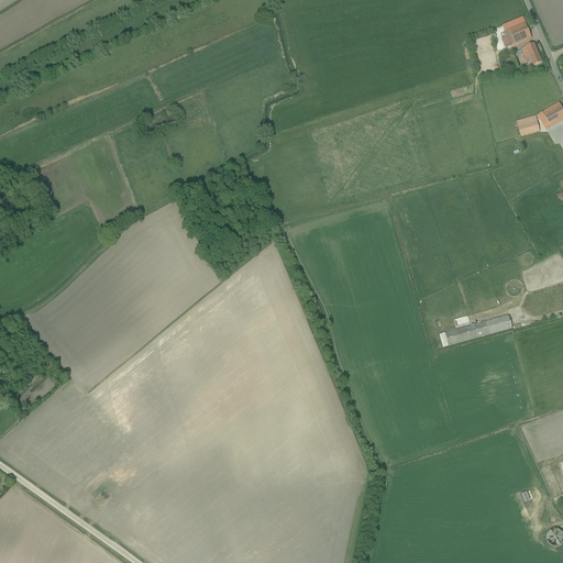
[(525,22),(504,31),(506,37),(501,39),(505,48),(531,37),(525,22)]
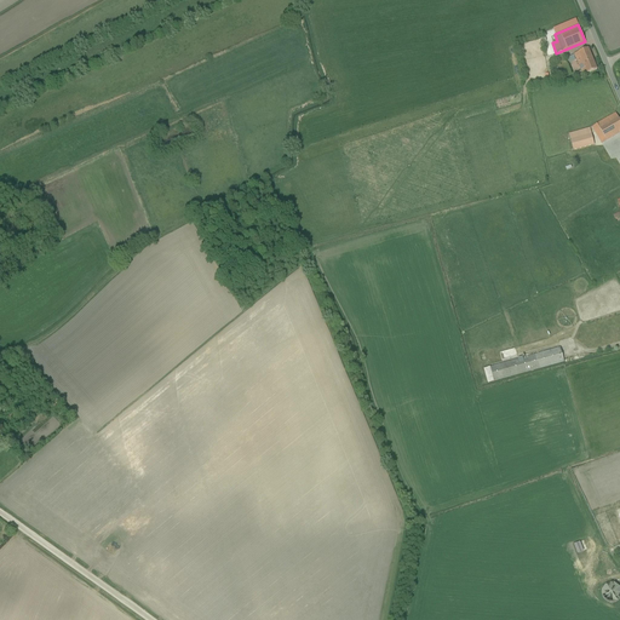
[(583,75),(597,69),(589,49),(574,55),(574,56),(573,57),(574,59),(575,61),(577,61),(583,75)]
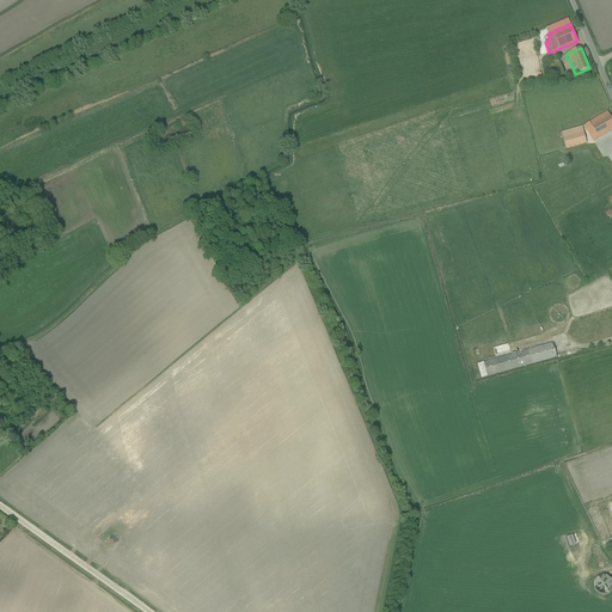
[(611,118),(607,112),(585,126),(594,142),(611,132),(611,118)]
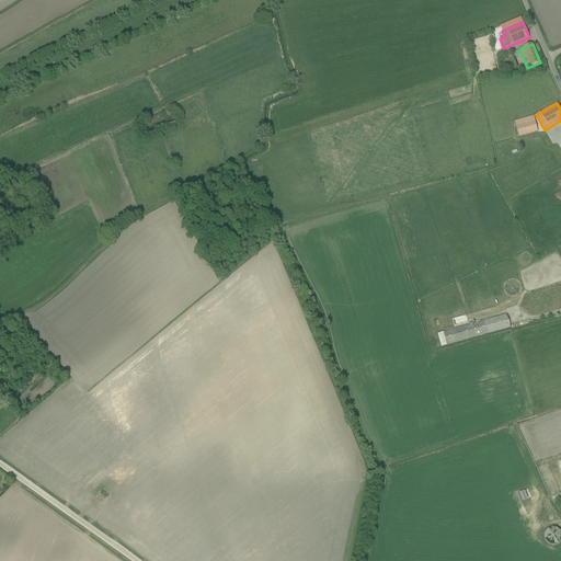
[(534,116),(514,122),(519,137),(538,132),(534,116)]
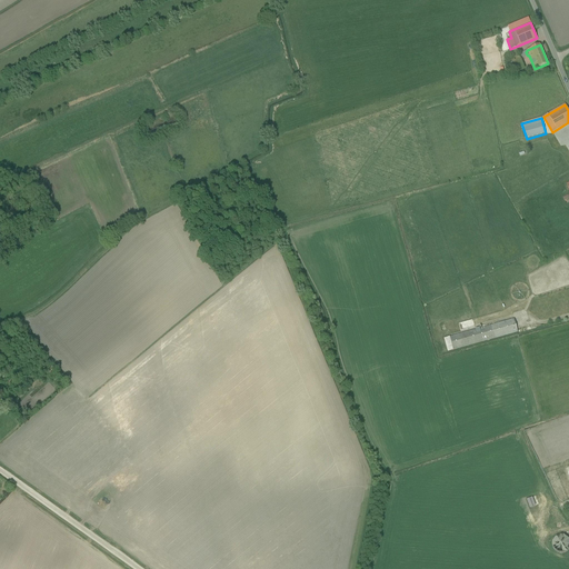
[(445,337),(448,349),(518,331),(515,319),(445,337)]
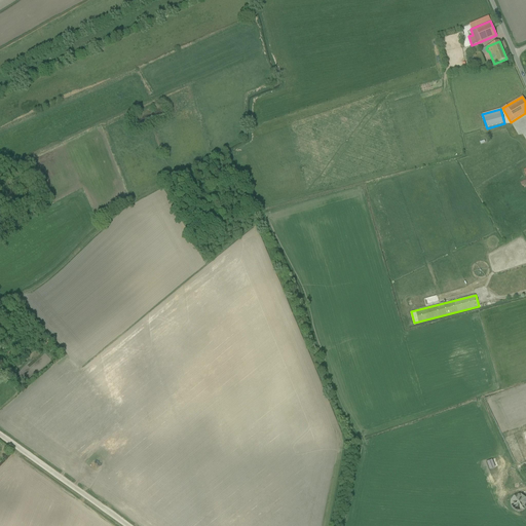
[(490,470),(495,467),(492,459),(487,461),(490,470)]
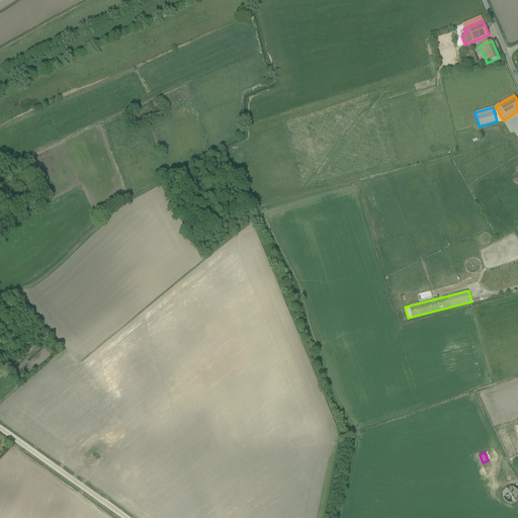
[(512,487),(506,488),(502,494),(504,500),(509,504),(515,503),(517,498),(517,491),(512,487)]
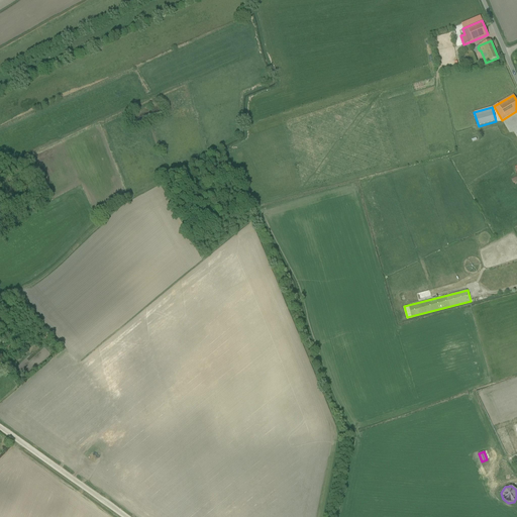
All buildings are outlined.
